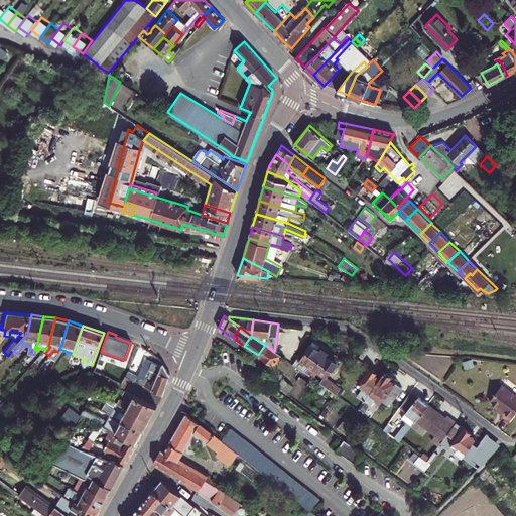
[(316,373),(323,377),(325,378),(327,377),(338,362),(330,356),(332,353),(315,342),(313,345),(310,343),(298,359),(296,357),(294,359),(291,364),(312,379),(316,373)]
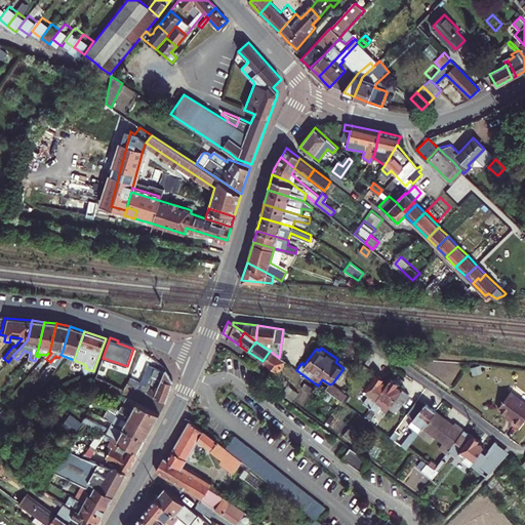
[(270,351),(263,361),(278,372),(285,362),(279,358),(270,351)]
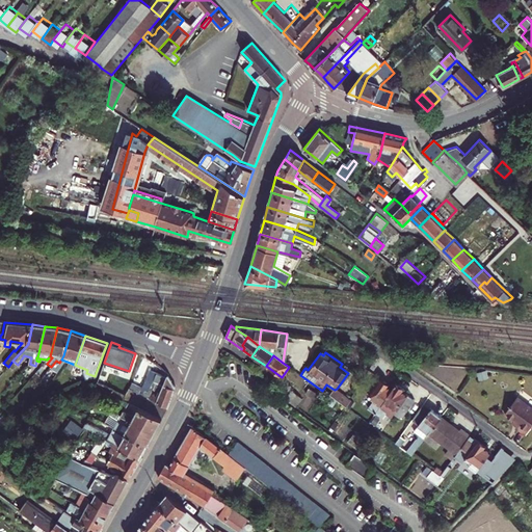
[(283,363),(289,367),(300,375),(303,370),(287,357),(283,363)]
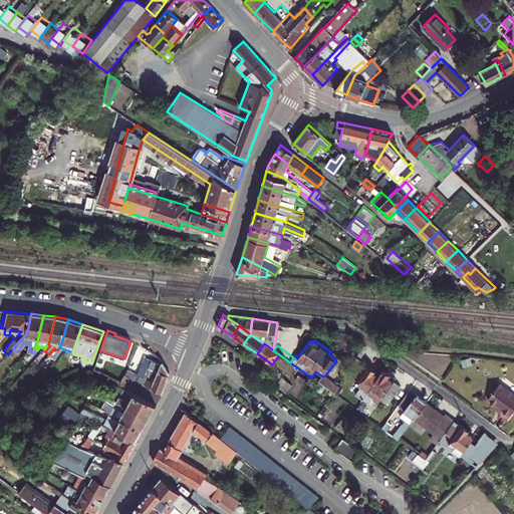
[(338,357),(330,351),(328,354),(336,360),(338,357)]
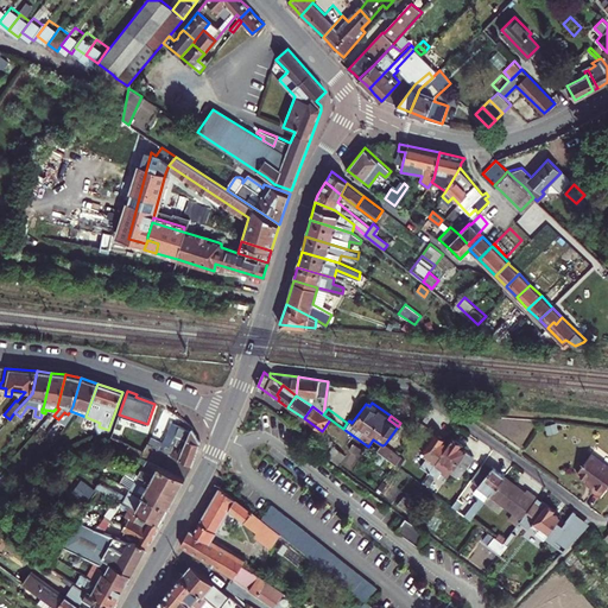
[(50,430),(55,432),(62,423),(58,419),(50,430)]
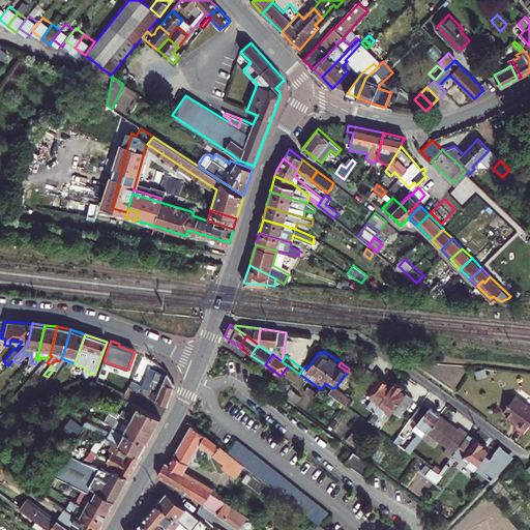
[(131,382),(128,386),(146,394),(148,391),(153,380),(157,372),(151,370),(144,384),(140,382),(139,385),(131,382)]
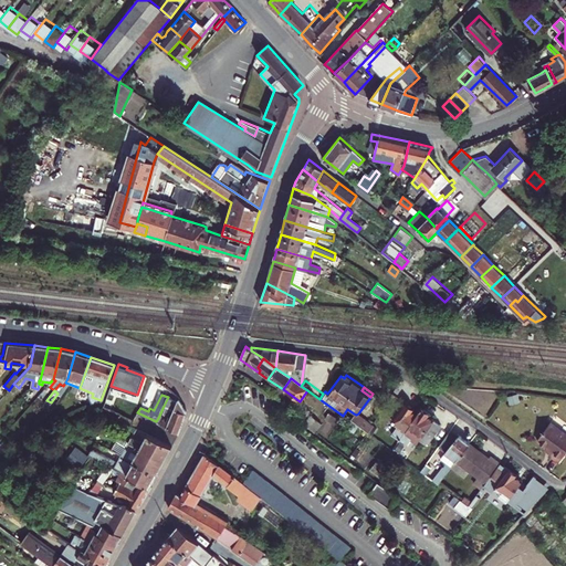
[(179,432),(187,413),(186,408),(180,399),(179,402),(168,397),(164,406),(174,411),(174,412),(165,408),(161,413),(166,416),(165,419),(163,418),(163,420),(158,418),(156,421),(179,432)]
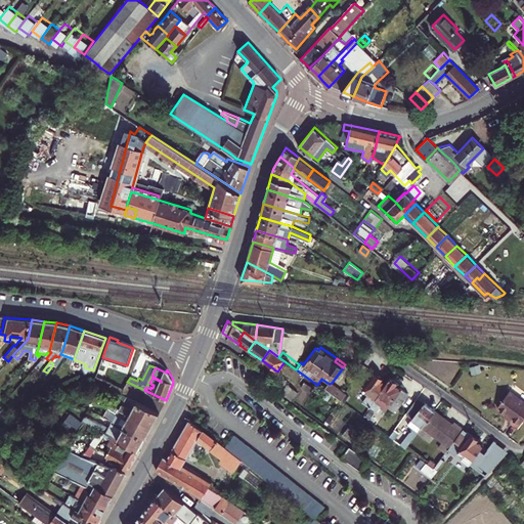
[(374,400),(386,384),(382,381),(383,379),(376,373),(364,389),(368,393),(362,401),(369,406),(374,400)]
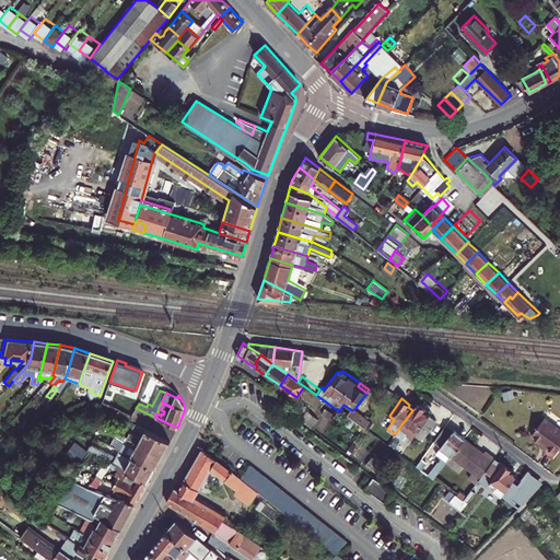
[(96,407),(94,403),(93,403),(78,410),(86,413),(96,407)]
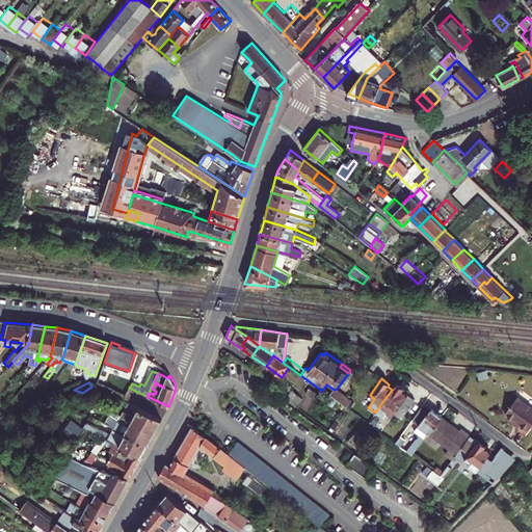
[(404,390),(396,383),(392,390),(379,406),(392,415),(398,405),(405,411),(414,400),(402,392),(404,390)]
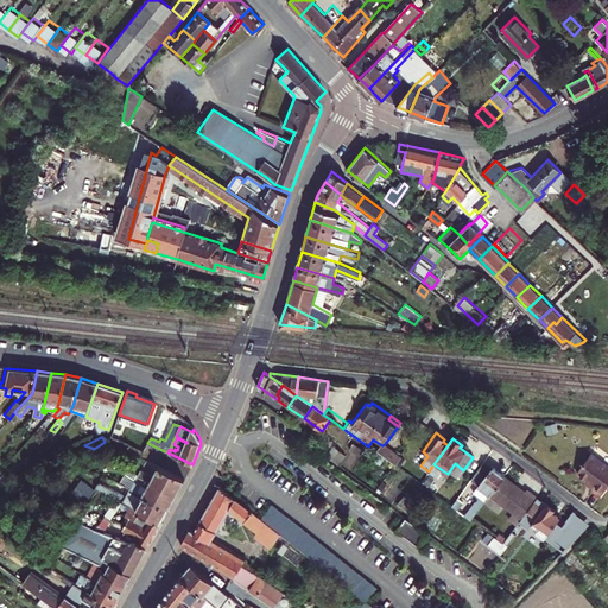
[(168,453),(147,443),(146,447),(143,451),(128,445),(125,453),(133,457),(134,454),(145,458),(141,467),(138,466),(134,472),(177,493),(192,464),(168,453)]
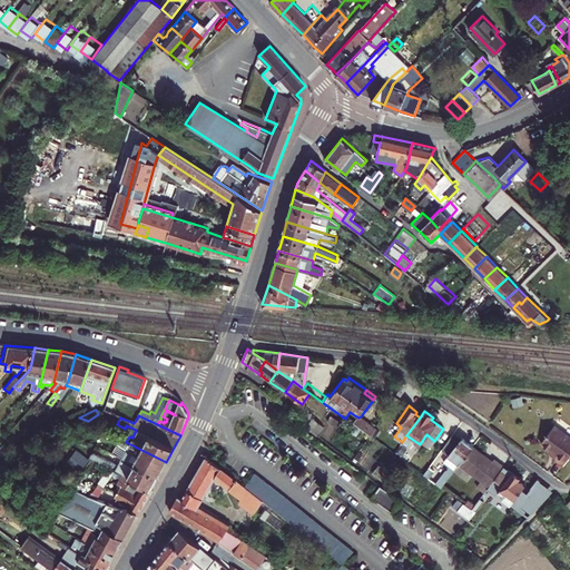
[(326,421),(337,429),(342,423),(331,415),(326,421)]
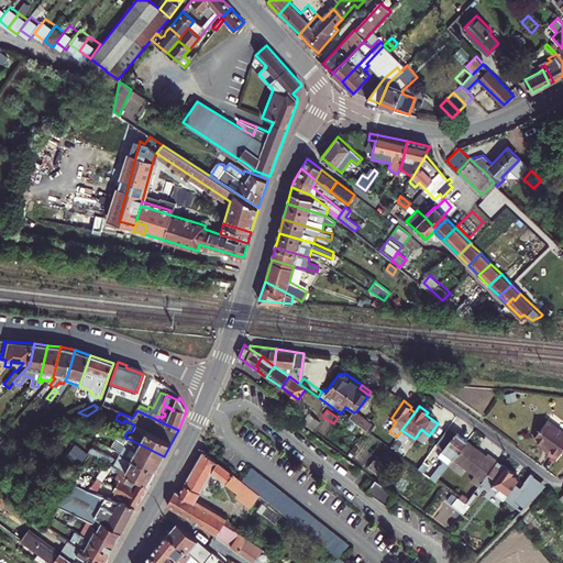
[(366,419),(356,411),(354,412),(352,411),(348,418),(361,428),(366,419)]
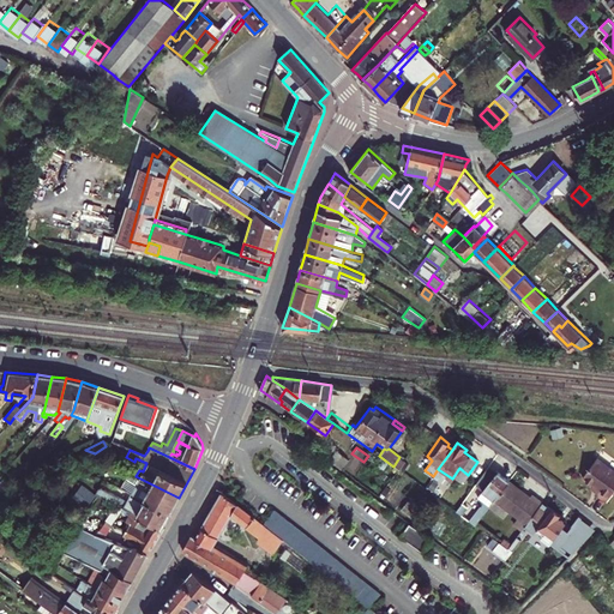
[(337,450),(329,458),(341,469),(348,459),(337,450)]
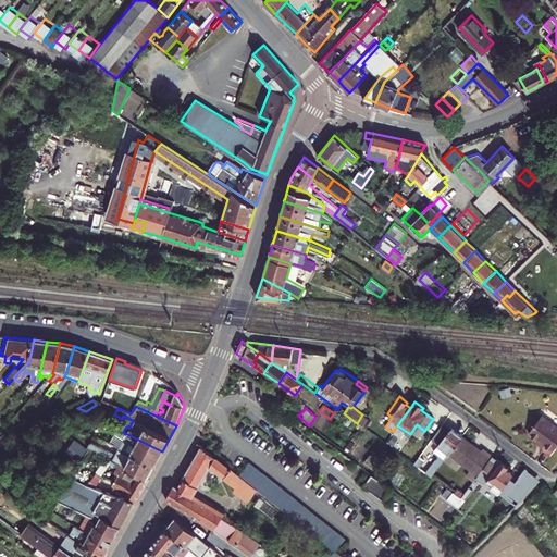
[(78,413),(75,409),(60,416),(66,419),(78,413)]
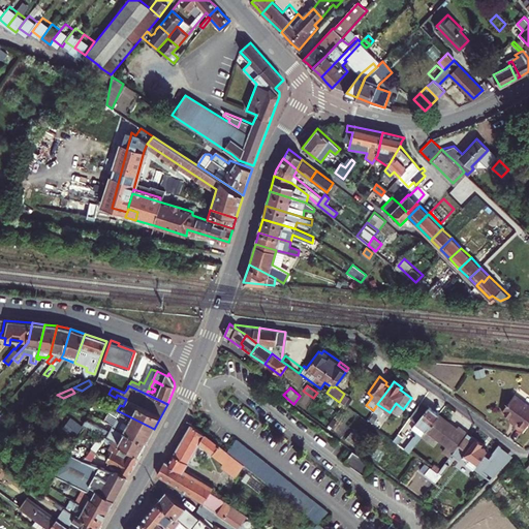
[(528,403),(515,394),(503,411),(517,421),(515,425),(523,431),(528,423),(528,403)]
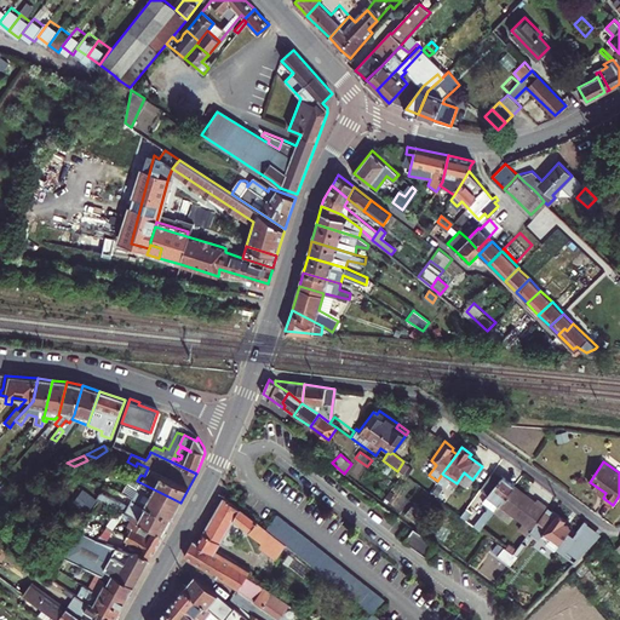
[(137,463),(136,466),(130,477),(131,478),(137,481),(141,475),(144,476),(148,468),(137,463)]
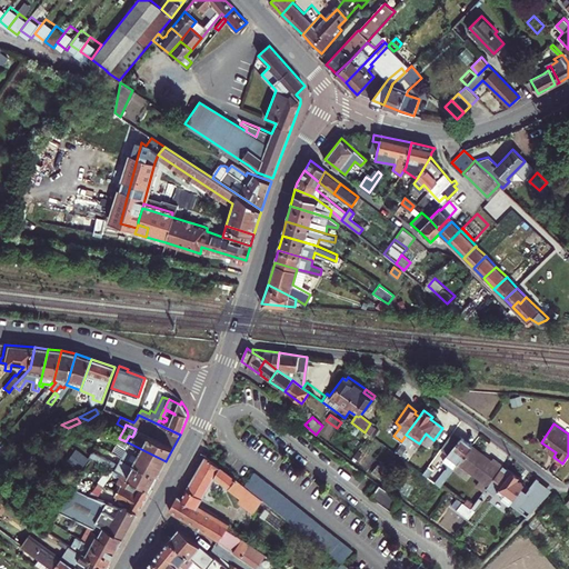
[(376,427),(371,425),(366,432),(369,435),(376,427)]
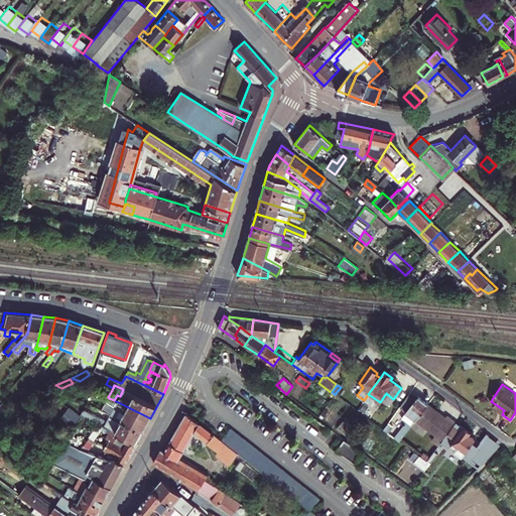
[(344,391),(340,398),(344,400),(348,394),(344,391)]
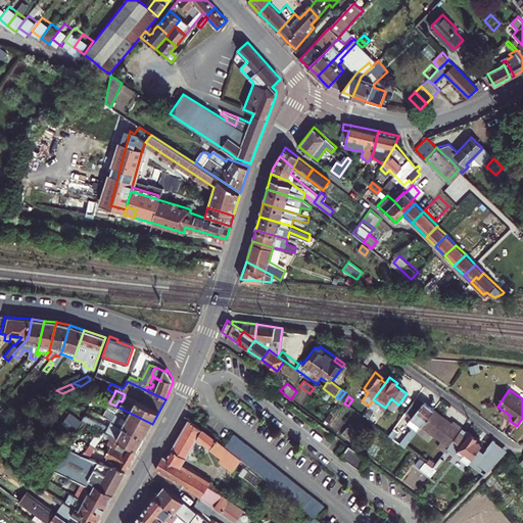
[(406,413),(412,418),(424,401),(418,397),(406,413)]
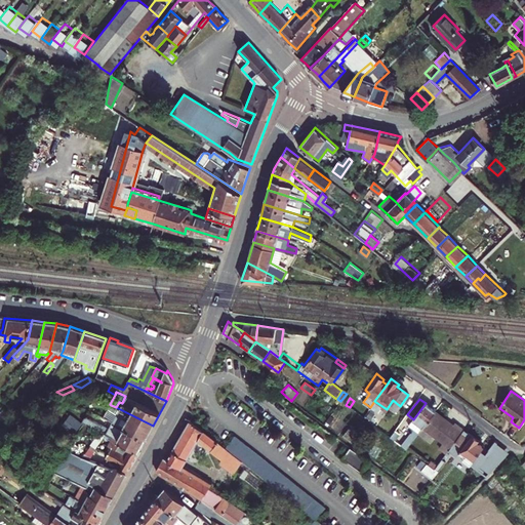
[(422,428),(436,411),(426,403),(413,419),(409,425),(414,430),(402,445),(407,448),(422,428)]
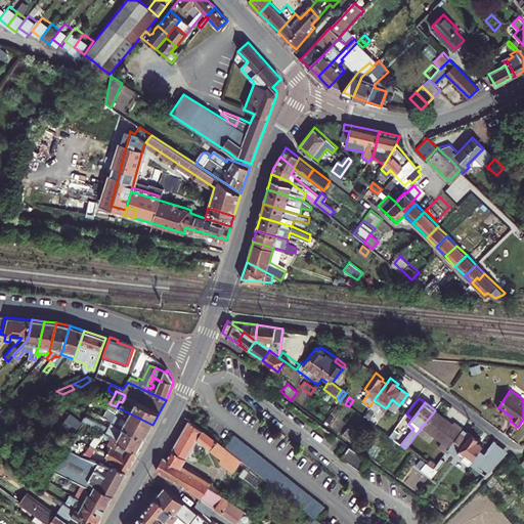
[(104,416),(113,420),(146,437),(153,425),(116,406),(111,404),(108,408),(104,416)]
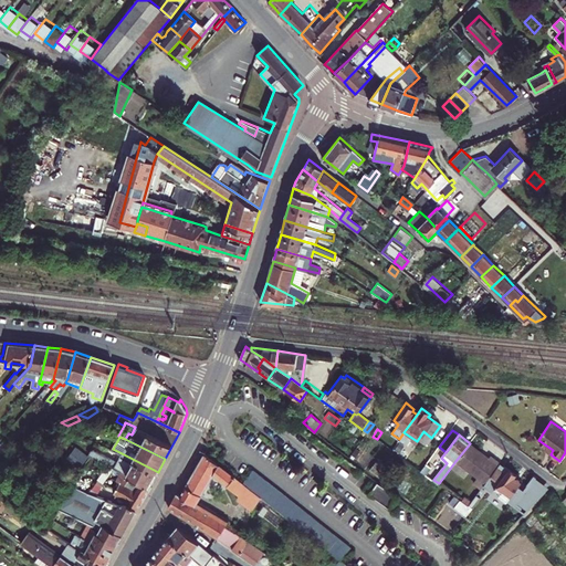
[(470,443),(456,461),(484,484),(499,465),(501,463),(493,458),(491,460),(470,443)]
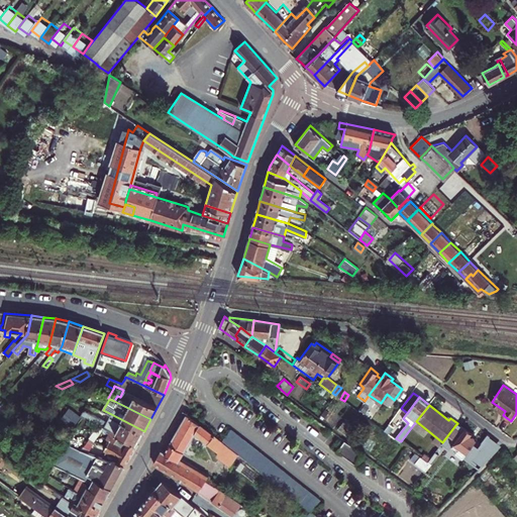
[(100,425),(137,444),(144,431),(111,414),(107,422),(87,411),(83,411),(82,414),(77,416),(72,422),(77,425),(83,416),(100,425)]
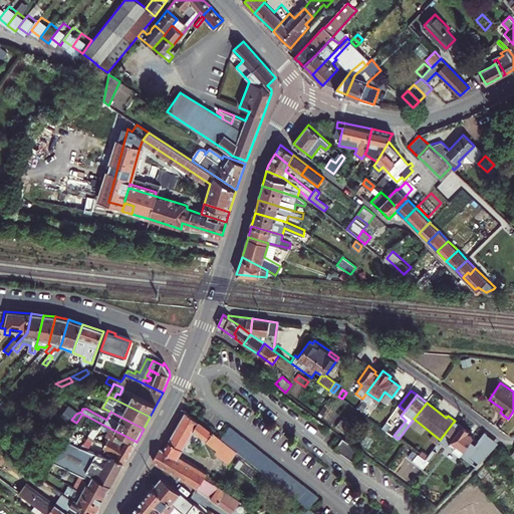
[(225,442),(185,411),(169,441),(183,449),(194,430),(219,450),(225,442)]
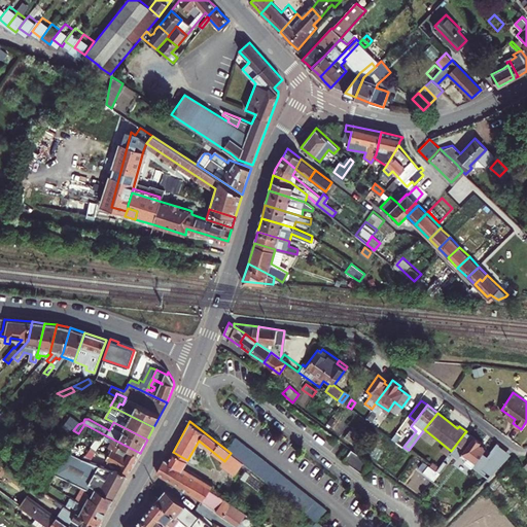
[(362,432),(353,426),(345,436),(354,444),(362,432)]
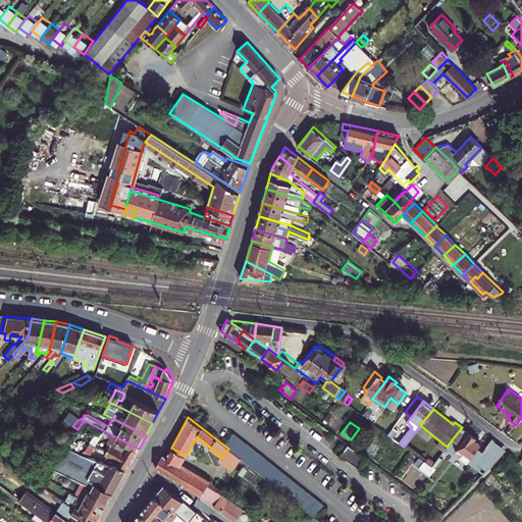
[(394,427),(388,434),(393,437),(398,430),(394,427)]
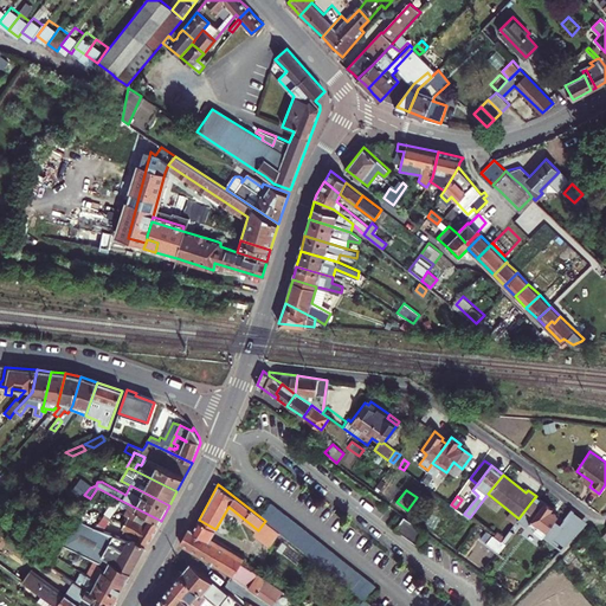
[(519,519),(515,523),(523,529),(530,521),(537,527),(535,529),(560,549),(575,535),(562,524),(565,521),(563,521),(560,526),(554,521),(559,516),(555,514),(553,517),(549,514),(553,509),(536,496),(534,498),(519,519)]
